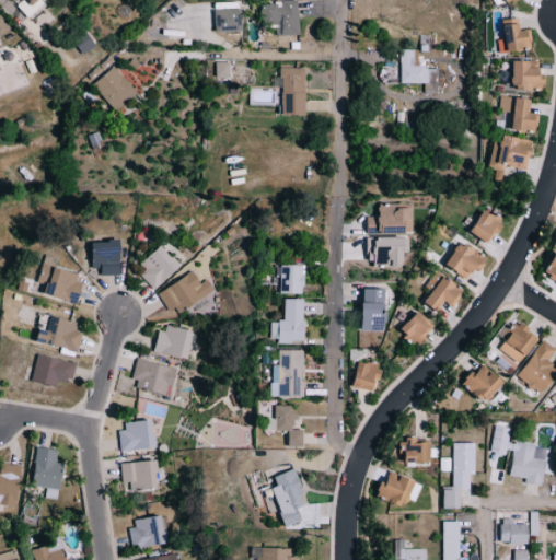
[(299,0),(285,0),(285,3),(259,4),(261,23),(279,22),(280,35),(301,34),(299,0)]
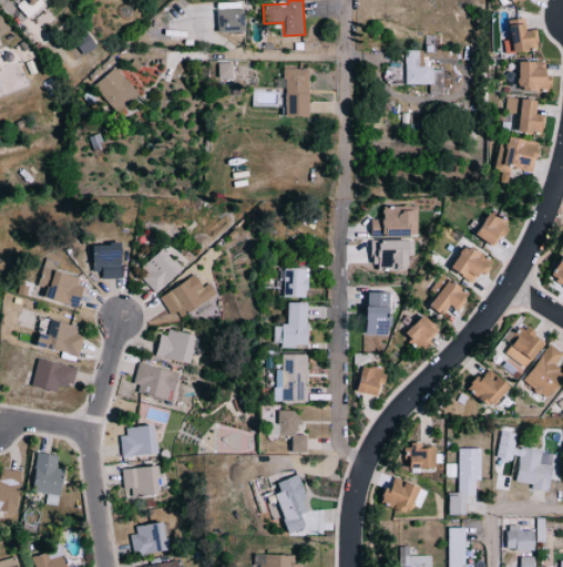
[(222,9),(222,30),(246,30),(246,9),(222,9)]
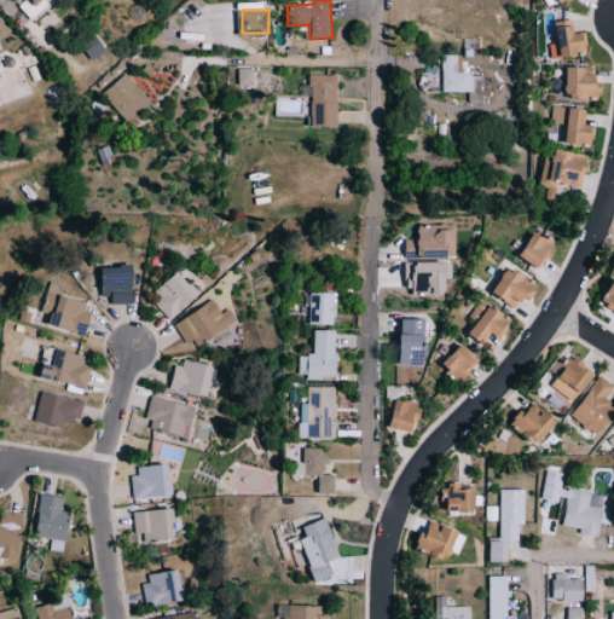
[(552,57),(585,53),(583,30),(574,32),(572,18),(549,22),(552,57)]
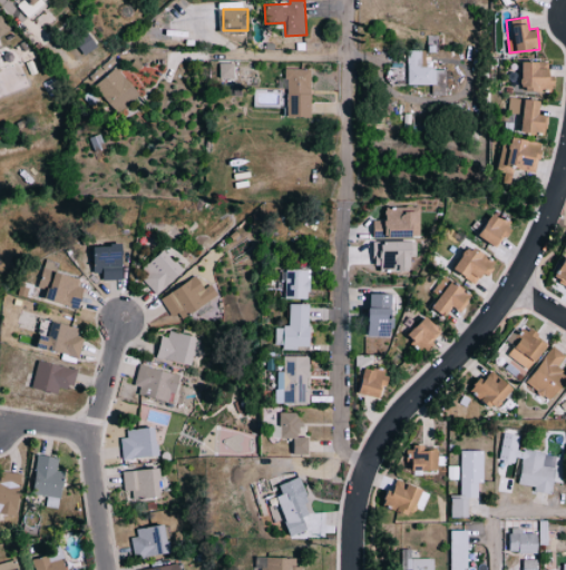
[(74,38),(85,55),(99,46),(88,29),(74,38)]
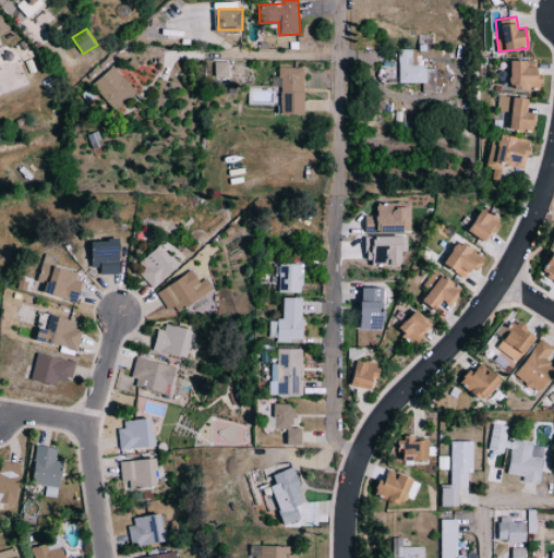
[(399,83),(426,82),(426,65),(416,65),(414,48),(399,49),(399,83)]
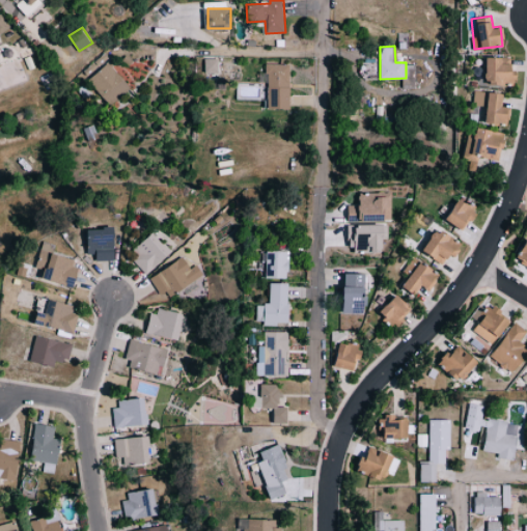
[(510,58),(481,57),(481,84),(509,85),(510,58)]
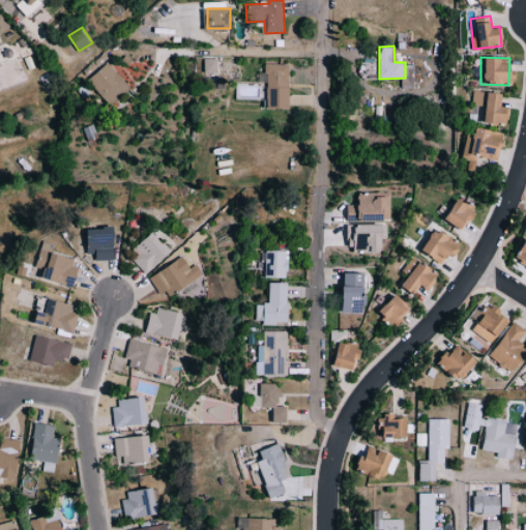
[(96,84),(93,86),(108,106),(130,88),(111,62),(91,78),(96,84)]
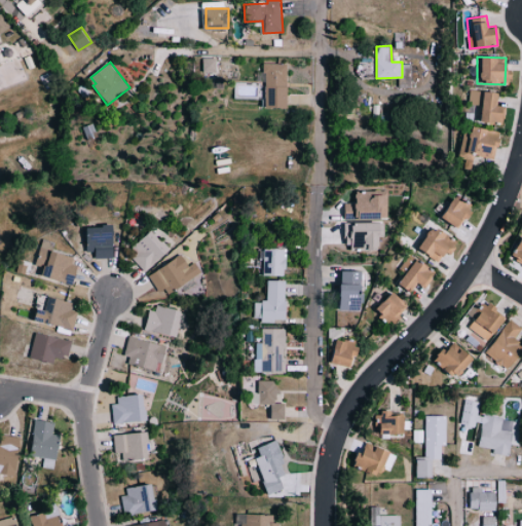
[(287,63),(264,64),(264,89),(266,89),(266,107),(288,107),(287,63)]
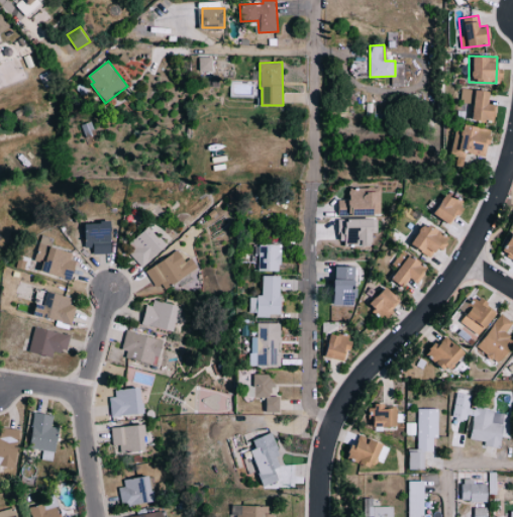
[(497,104),(489,103),(490,92),(462,88),(459,105),(469,107),(467,119),(490,122),(491,114),(495,115),(497,104)]
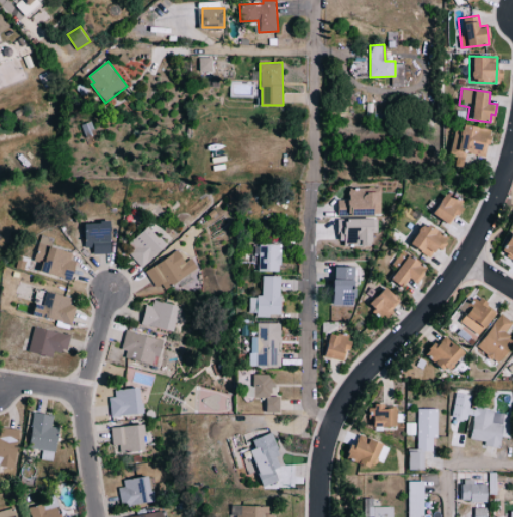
[(467,157),(468,153),(485,154),(486,129),(451,128),(451,156),(467,157)]
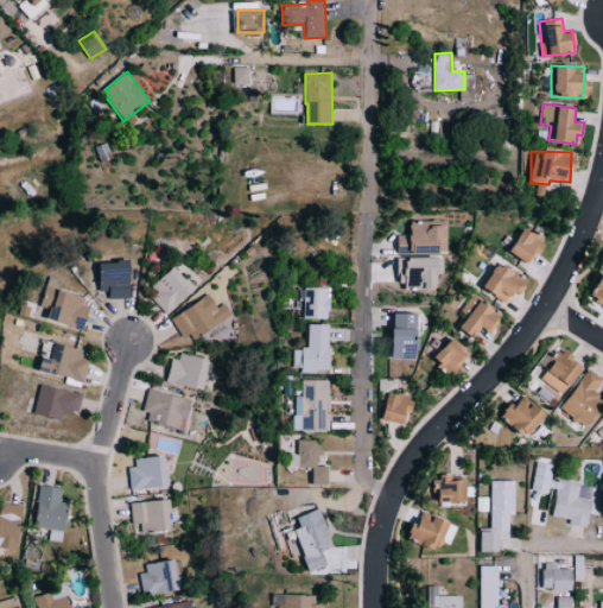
[(411,253),(449,252),(448,220),(407,221),(407,234),(395,235),(397,245),(411,245),(411,253)]
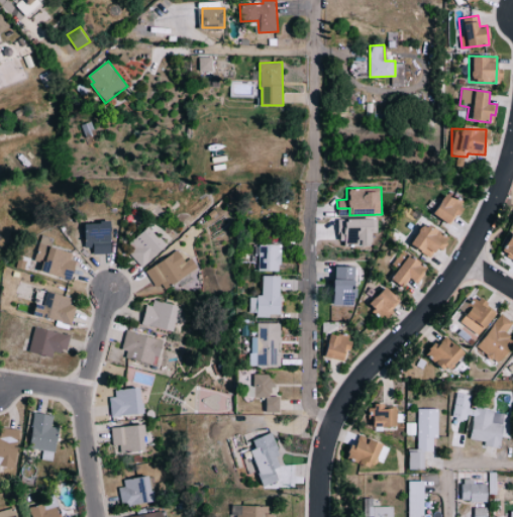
[(449,225),(462,205),(442,193),(429,212),(449,225)]
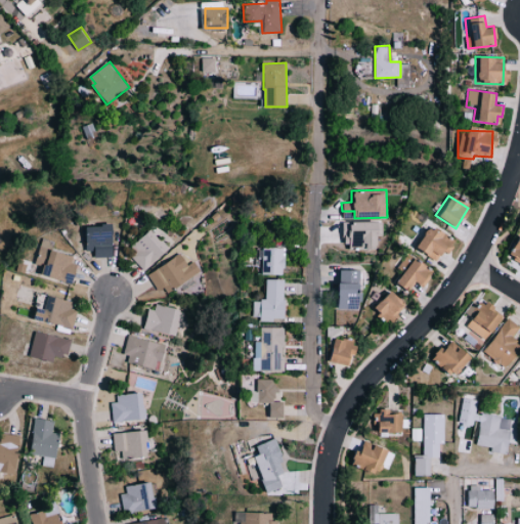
[(113,257),(112,224),(83,225),(84,251),(94,251),(94,257),(113,257)]
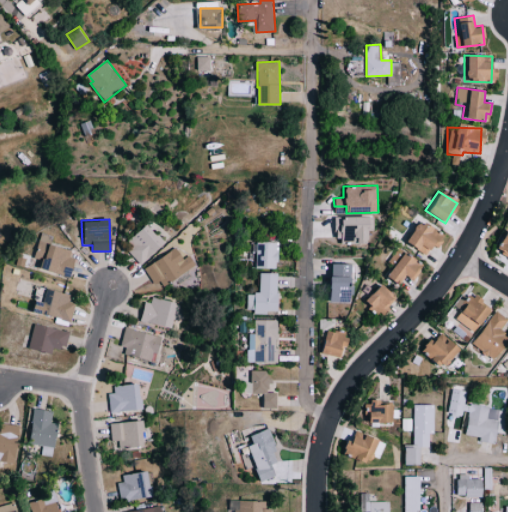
[(440,235),(417,220),(403,241),(427,256),(440,235)]
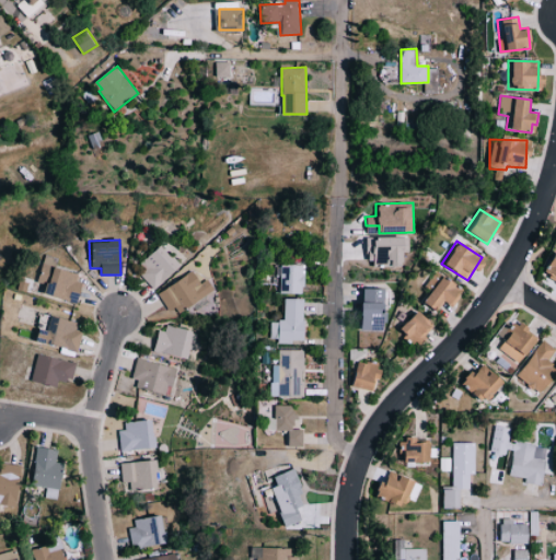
[(146,268),(140,273),(153,288),(176,266),(157,245),(139,261),(146,268)]
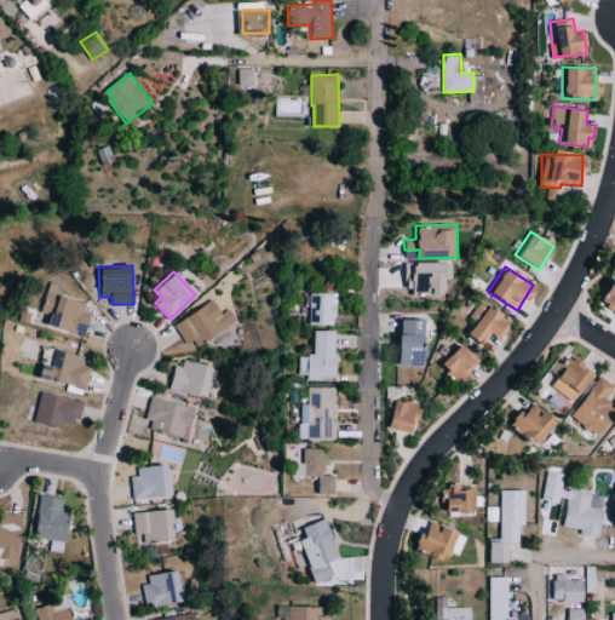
[(614,280),(609,277),(598,303),(614,310),(614,280)]
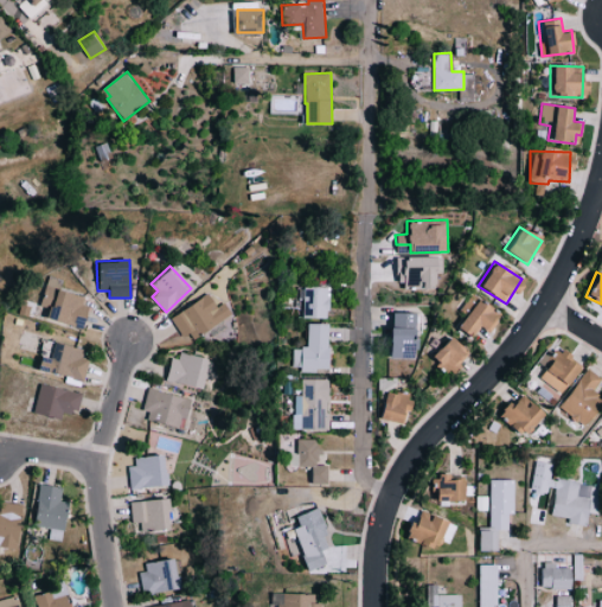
[(50,320),(81,328),(89,298),(62,291),(64,280),(49,276),(42,302),(53,306),(50,320)]
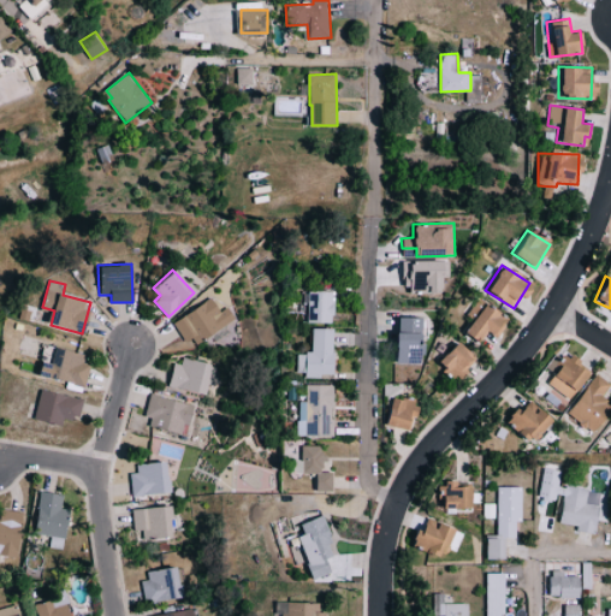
[(337,291),(318,291),(316,306),(312,306),(310,323),(336,323),(337,291)]
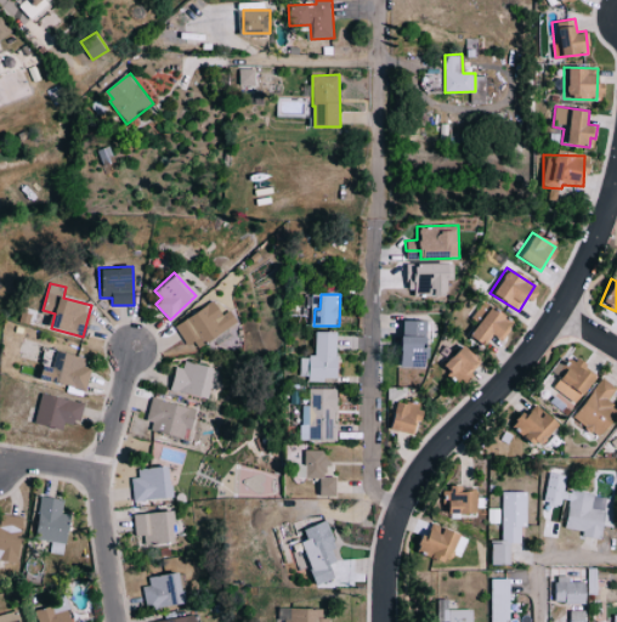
[(239,324),(232,310),(221,315),(215,301),(176,322),(187,345),(197,340),(198,345),(239,324)]
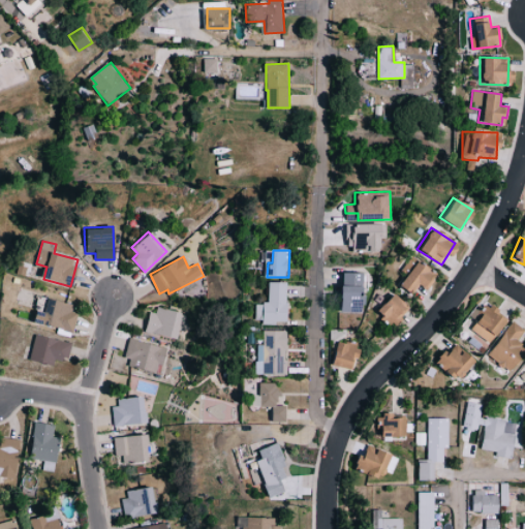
[(366,273),(339,272),(339,285),(336,285),(336,311),(365,312),(366,273)]
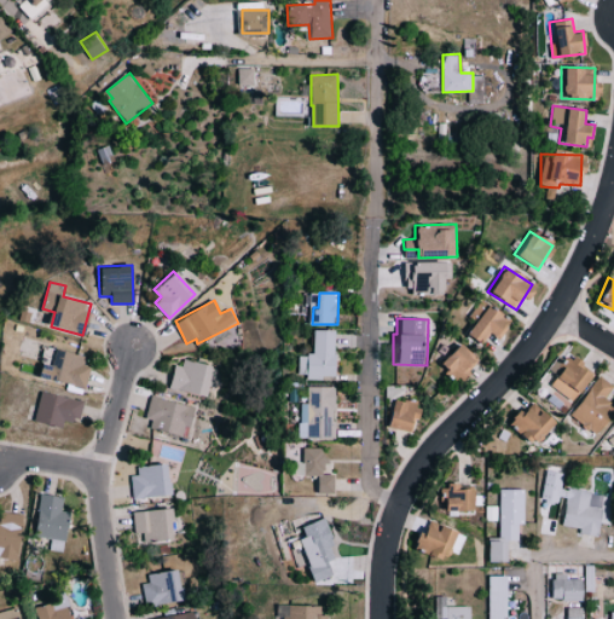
[(301,377),(335,376),(335,329),(314,330),(314,354),(301,354),(301,377)]
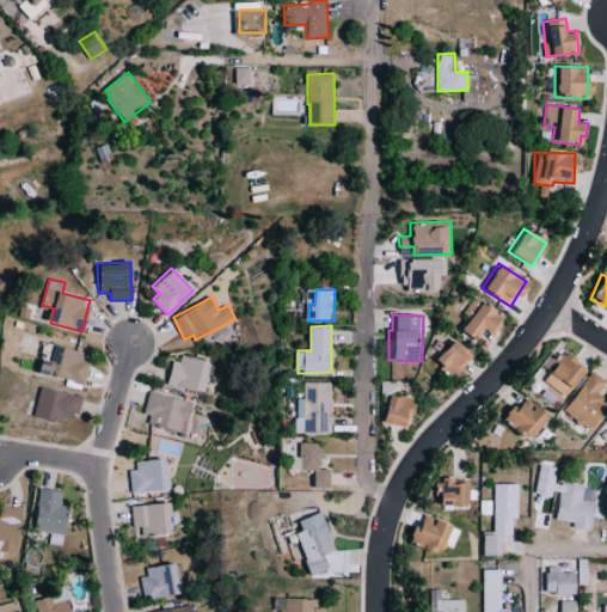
[(433,359),(453,378),(472,357),(452,338),(433,359)]
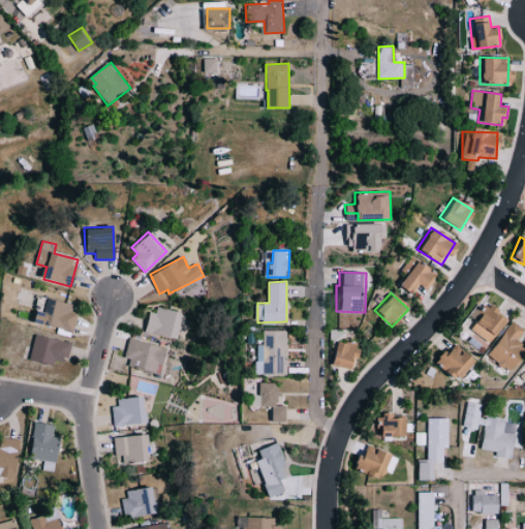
[(41,313),(33,311),(31,321),(73,332),(80,306),(45,298),(41,313)]
